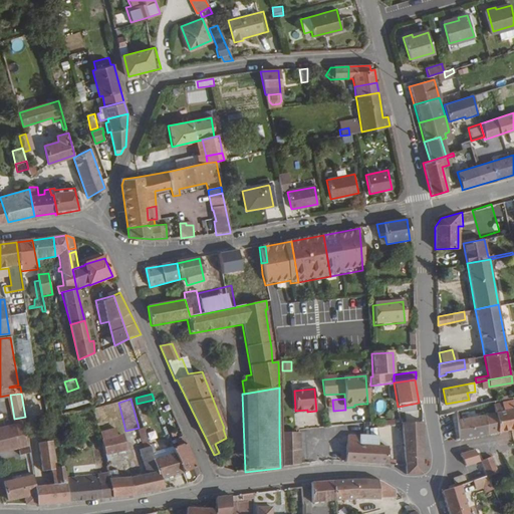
[(495,414),(498,432),(510,429),(513,428),(513,407),(513,401),(494,405),(495,414)]
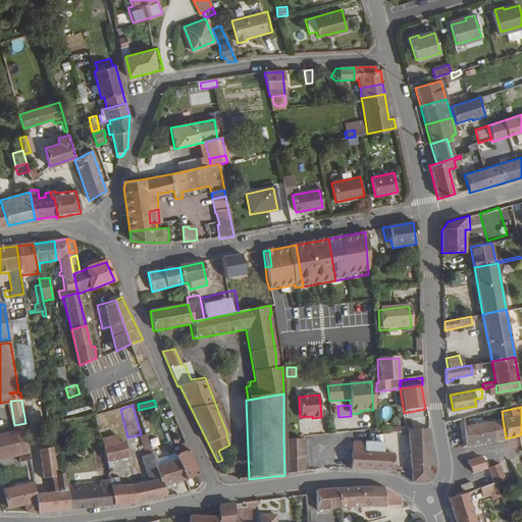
[(116,410),(95,416),(98,424),(118,418),(116,410)]
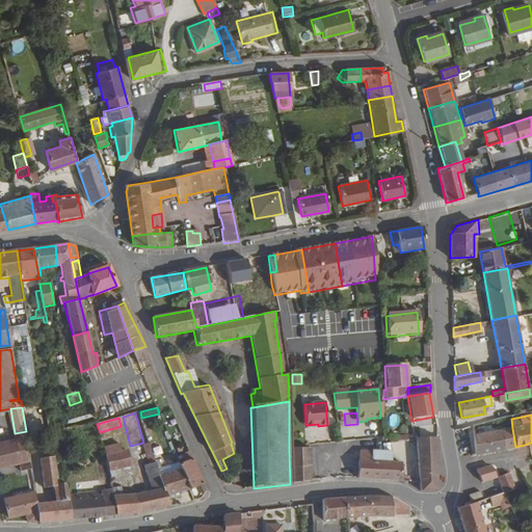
[(459,456),(476,454),(474,436),(473,425),(460,428),(461,431),(452,434),(452,458),(459,456)]
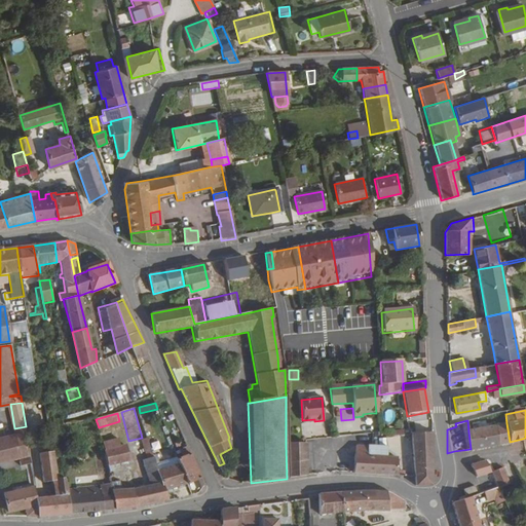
[(428,428),(426,421),(415,423),(416,430),(428,428)]
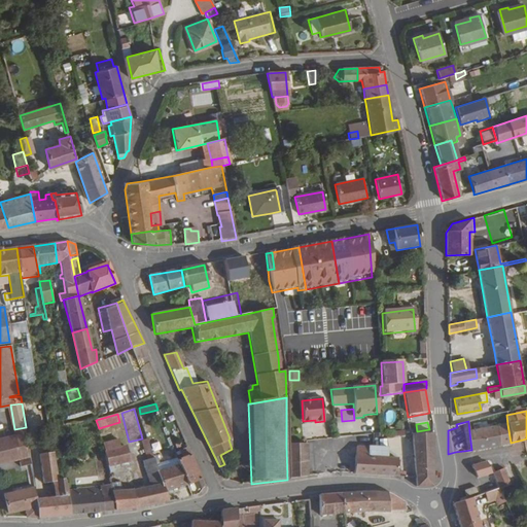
[(511,443),(507,424),(490,428),(469,432),(471,450),(506,444),(511,443)]
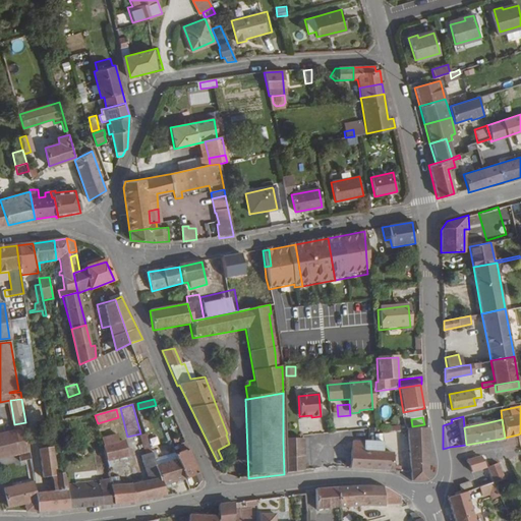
[(16,430),(0,433),(0,458),(19,454),(21,462),(31,459),(30,452),(25,422),(14,424),(16,430)]
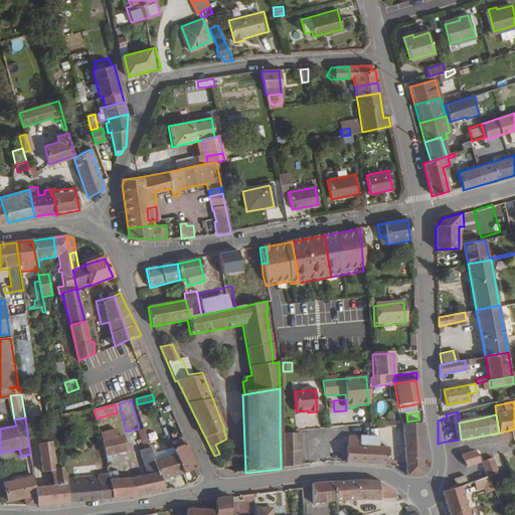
[(421,476),(421,425),(421,424),(401,427),(404,468),(405,476),(421,476)]
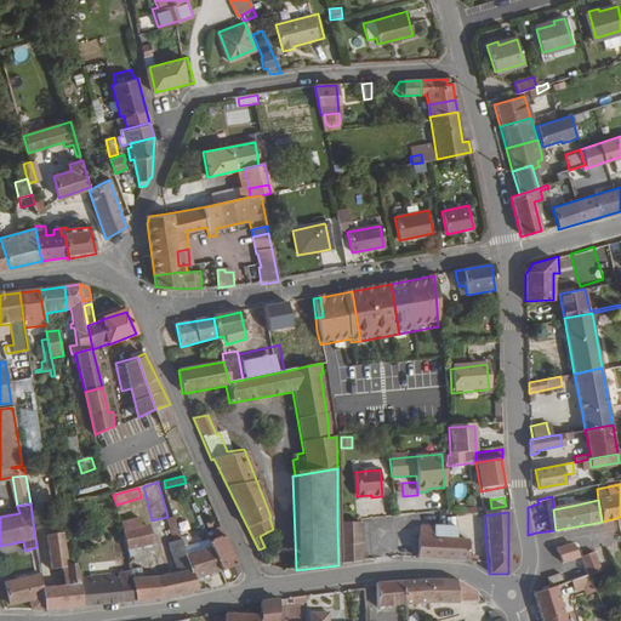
[(167,599),(198,591),(193,579),(186,554),(183,550),(174,520),(171,522),(172,530),(171,530),(174,541),(169,543),(178,573),(167,575),(163,576),(148,579),(143,574),(143,569),(130,571),(135,602),(167,599)]
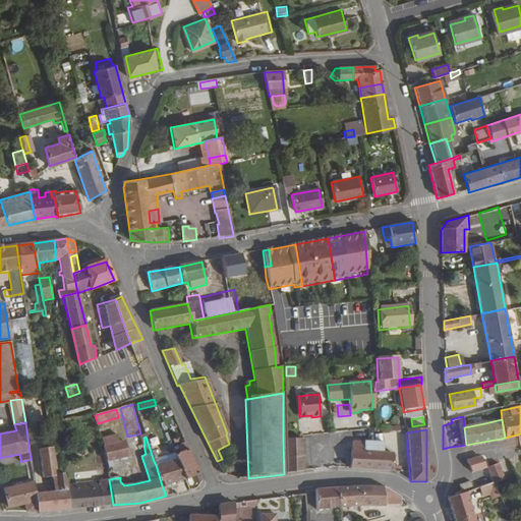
[(108,463),(108,464),(108,468),(113,467),(112,463),(129,458),(126,445),(123,446),(121,441),(113,443),(114,448),(105,451),(108,463)]
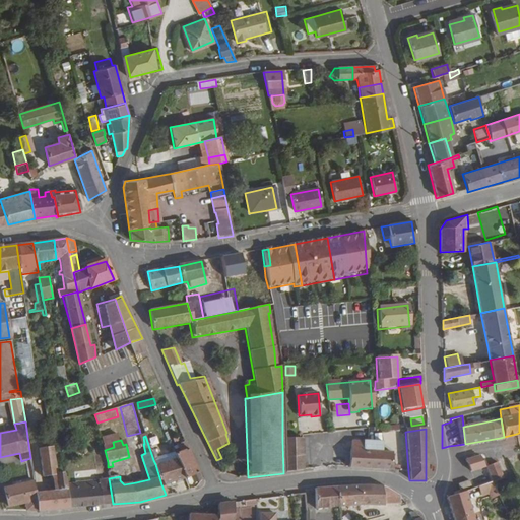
[(283,473),(303,470),(302,440),(282,441),(283,473)]
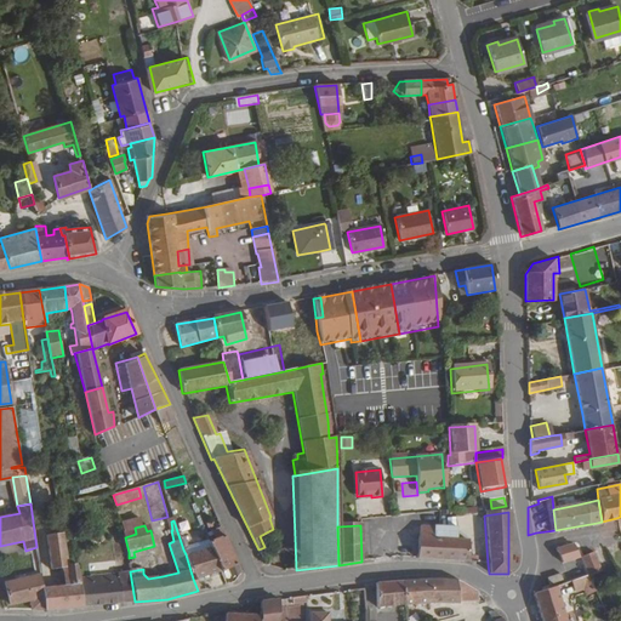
[(232,576),(240,574),(220,527),(212,530),(216,539),(209,542),(208,542),(210,547),(220,571),(228,568),(232,576)]
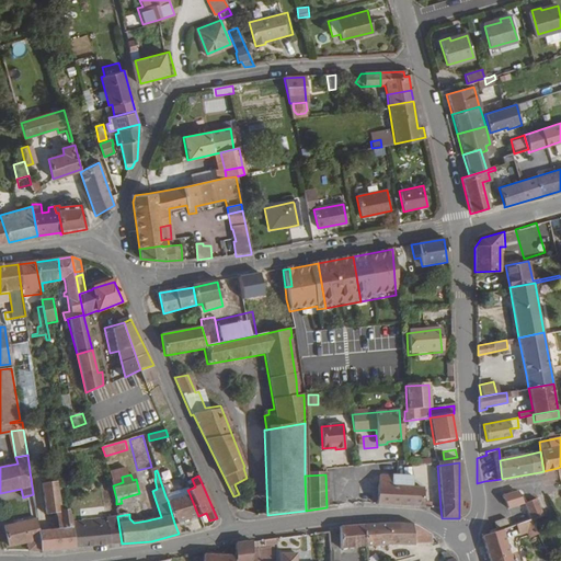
[(411,484),(411,478),(390,476),(390,478),(378,477),(377,493),(375,493),(374,497),(377,497),(376,506),(422,508),(422,507),(421,490),(420,490),(420,485),(411,484)]
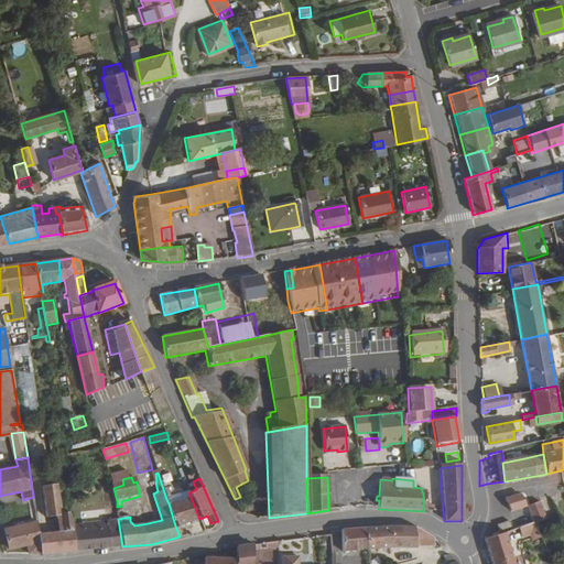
[(39,534),(42,555),(75,552),(73,531),(71,524),(69,520),(67,513),(61,516),(55,483),(42,486),(47,517),(56,516),(57,532),(39,534)]
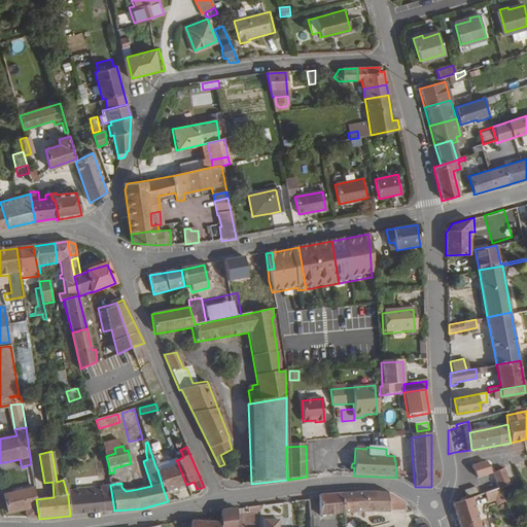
[(155,466),(157,470),(178,464),(176,460),(155,466)]
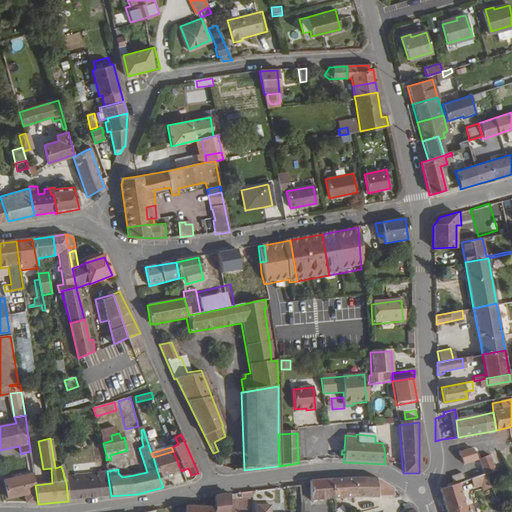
[(477,458),(472,448),(459,452),(464,463),(477,458)]
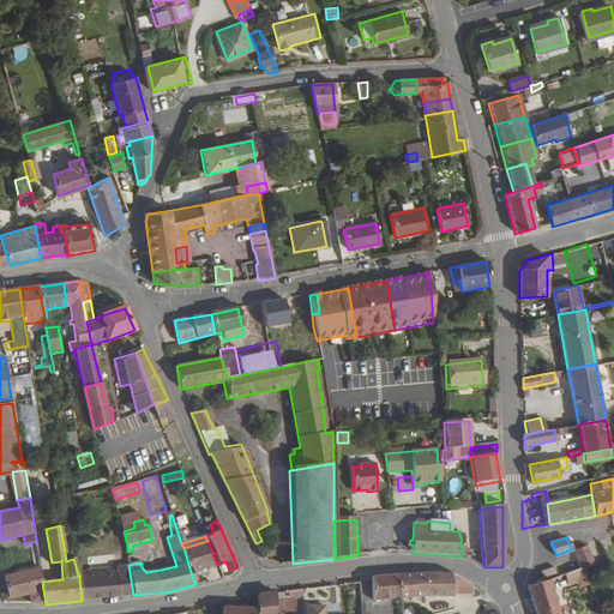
[(208,541),(184,548),(191,572),(217,565),(208,541)]
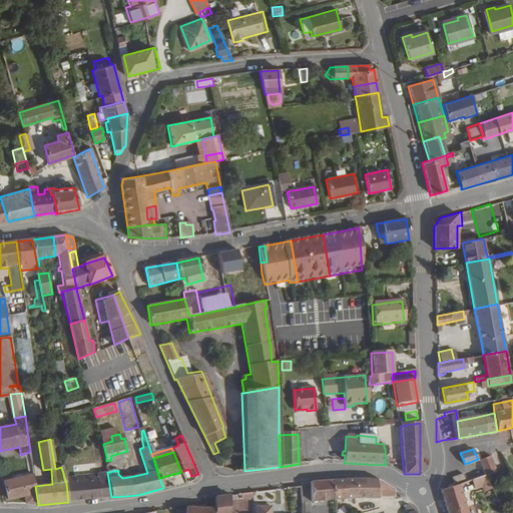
[(496,472),(491,455),(480,458),(487,477),(487,478),(490,477),(489,474),(496,472)]
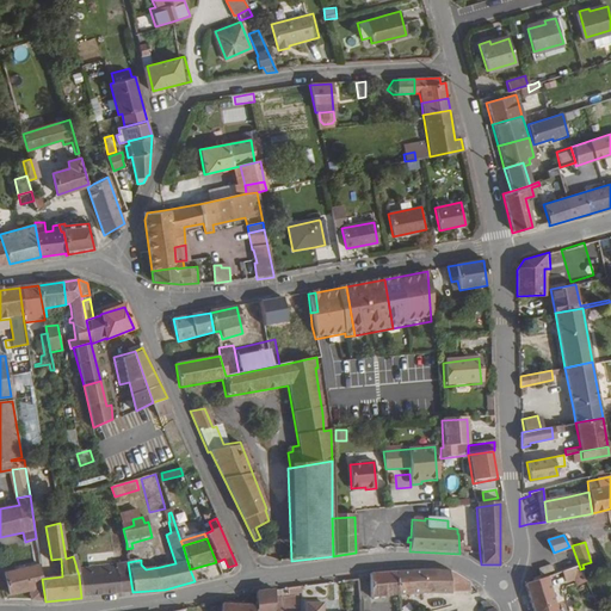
[(88,567),(88,574),(79,575),(81,598),(133,592),(128,562),(128,556),(113,557),(115,565),(88,567)]
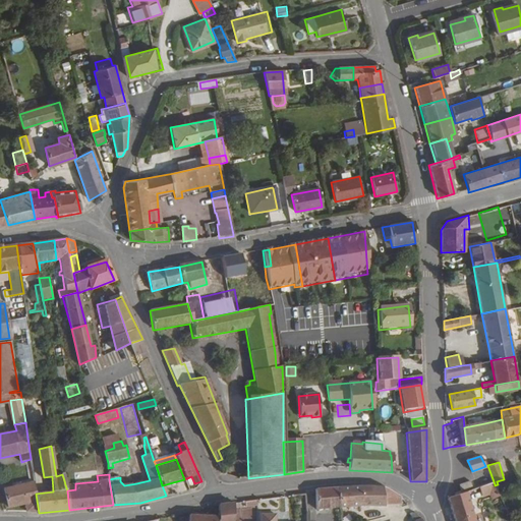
[(495,485),(495,484),(493,480),(480,485),(482,490),(495,485)]
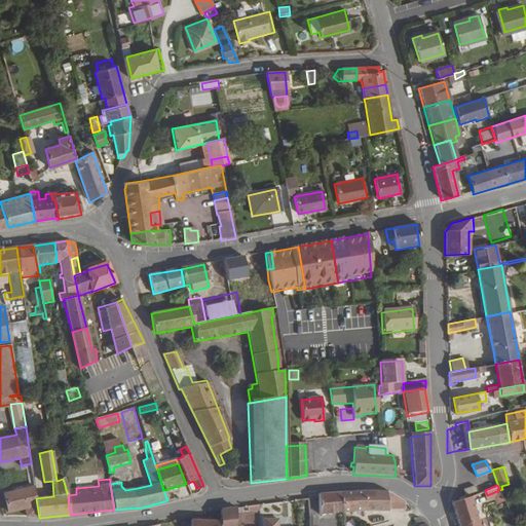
[(26,510),(27,517),(39,518),(36,498),(35,488),(4,494),(8,513),(9,513),(26,510)]
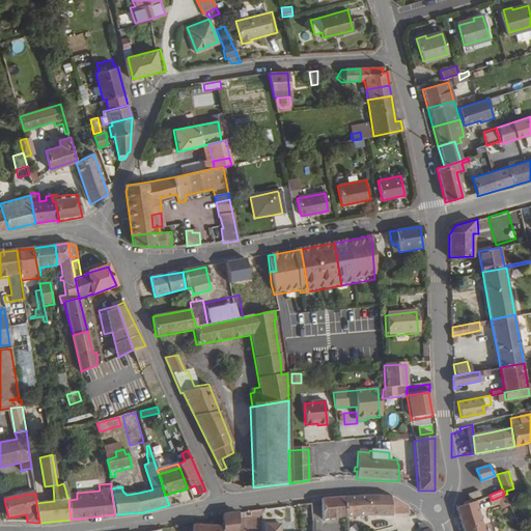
[(464,493),(455,493),(456,501),(465,501),(464,493)]
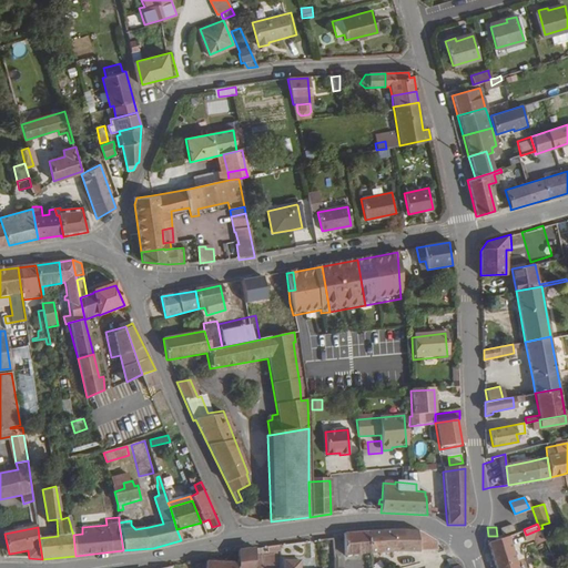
[(402,530),(367,533),(369,554),(388,553),(396,553),(417,554),(415,533),(402,530)]
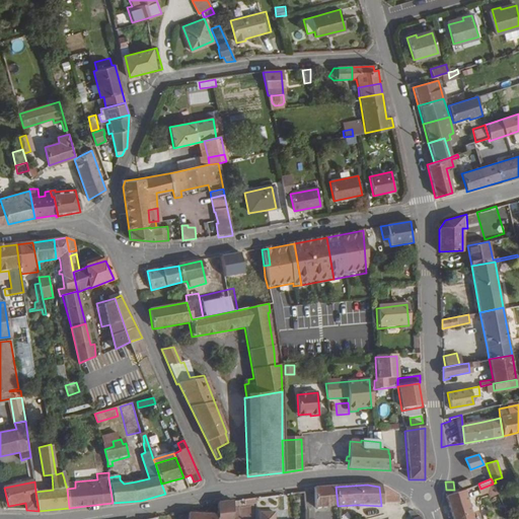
[(338,506),(336,487),(312,489),(314,508),(338,506)]
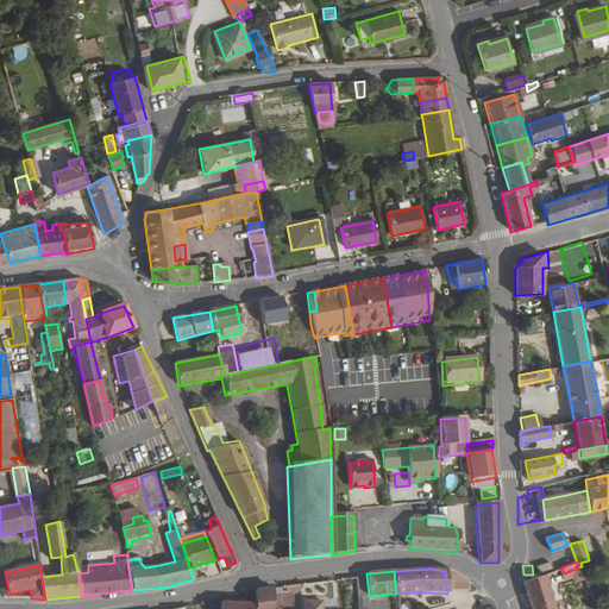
[(462,591),(466,591),(468,583),(446,571),(445,571),(447,594),(447,591),(462,591)]
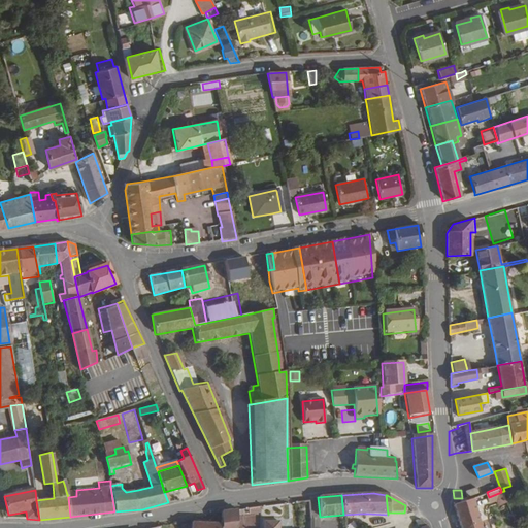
[(482,527),(473,496),(468,498),(455,503),(455,508),(461,527),(482,527)]
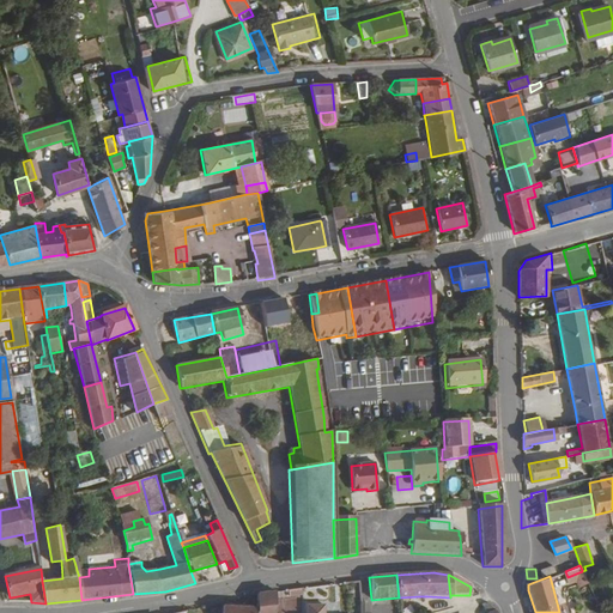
[(602,612),(589,586),(587,580),(583,581),(564,590),(574,612),(602,612)]
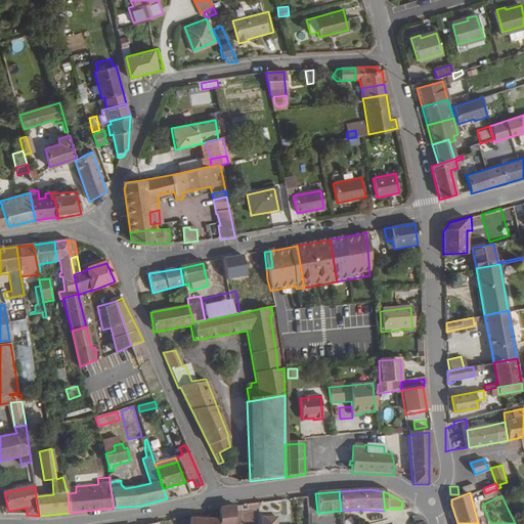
[(233,523),(234,506),(226,507),(218,509),(218,520),(217,523),(233,523)]
